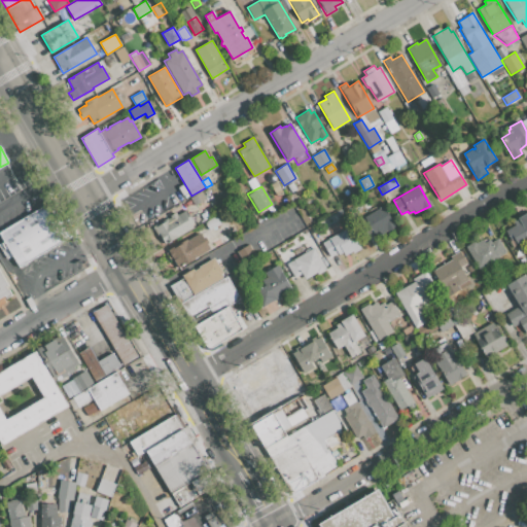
[(19,268),(11,256),(6,259),(0,249),(0,242),(3,241),(0,236),(0,231),(50,202),(70,237),(19,268)]
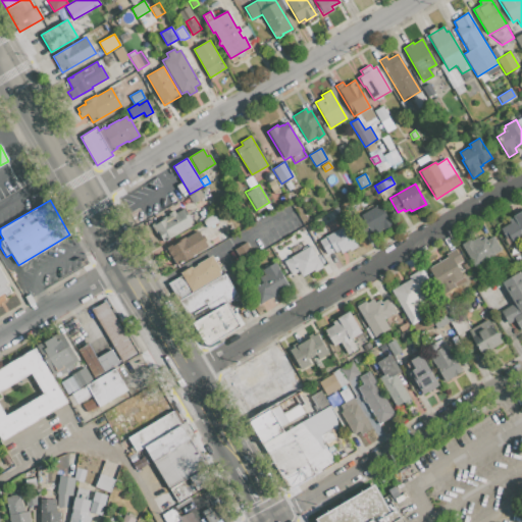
[(380,204),(392,225),(379,231),(376,226),(369,230),(368,228),(361,232),(353,219),(380,204)]
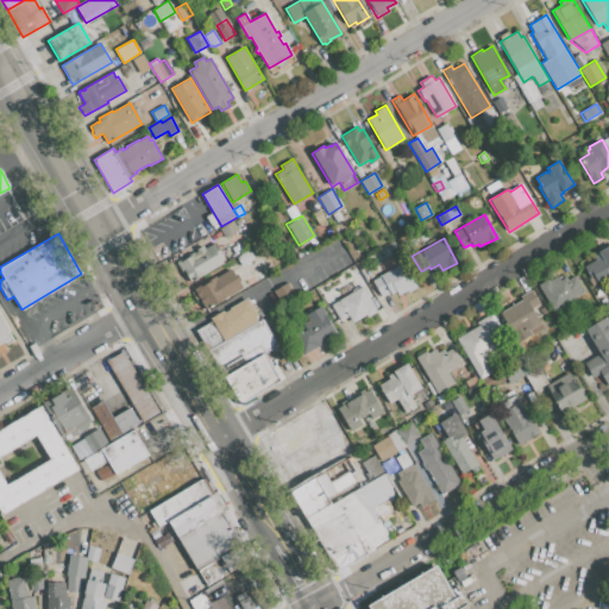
[(223,263),(190,282),(184,271),(182,272),(176,262),(203,245),(205,249),(212,245),(213,246),(215,245),(224,257),(220,259),(223,263)]
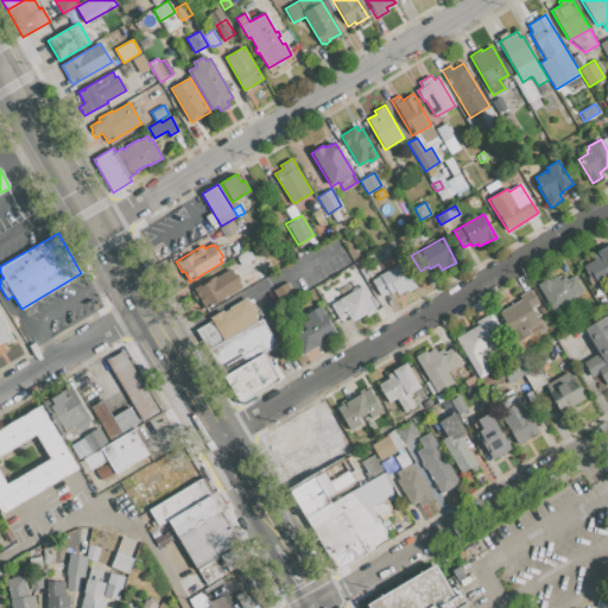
[(607,245),(607,279),(594,287),(582,266),(594,260),(591,257),(597,253),(596,252),(607,245)]
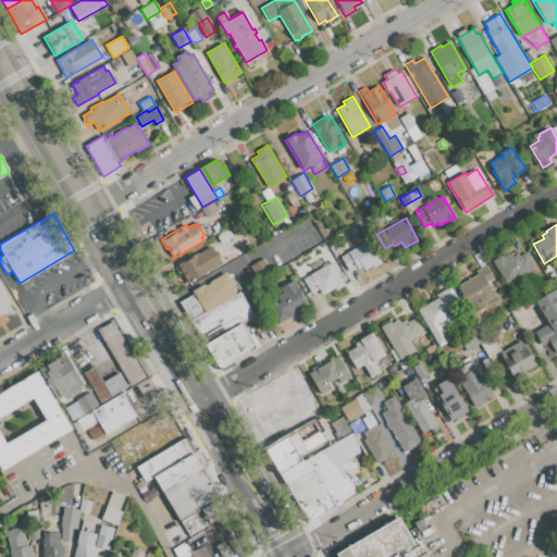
[(215,235),(227,229),(233,237),(221,244),(215,235)]
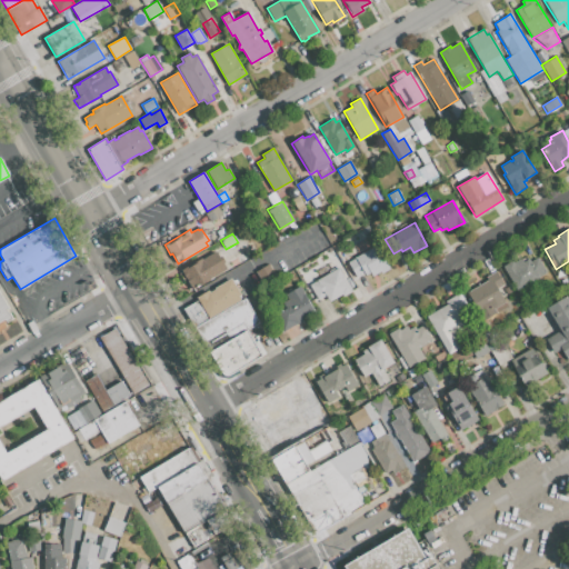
[(390,269),(381,273),(380,271),(372,276),(370,272),(365,276),(363,272),(356,277),(348,261),(359,255),(353,245),(365,239),(370,249),(377,245),(390,269)]
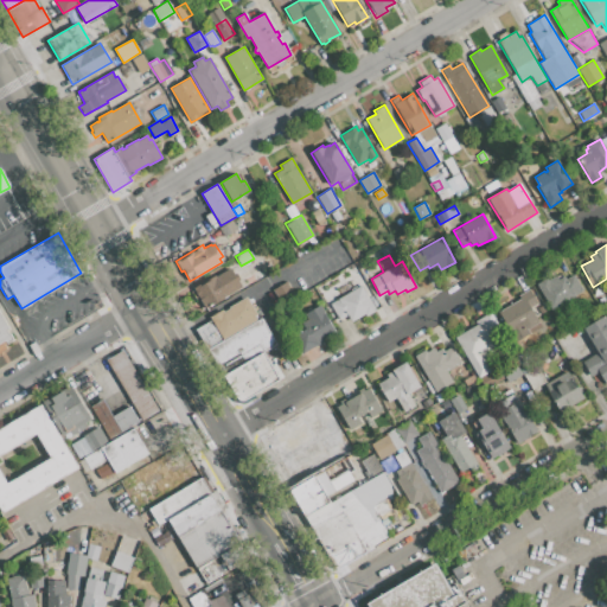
[(230,268),(241,286),(222,298),(223,299),(213,305),(212,304),(205,307),(193,288),(200,283),(202,285),(206,282),(206,280),(215,275),(216,276),(230,268)]
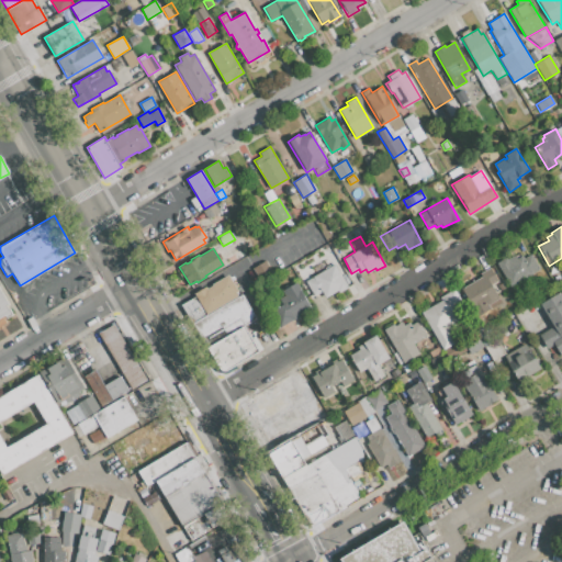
[(244,257),(231,266),(226,258),(239,249),(244,257)]
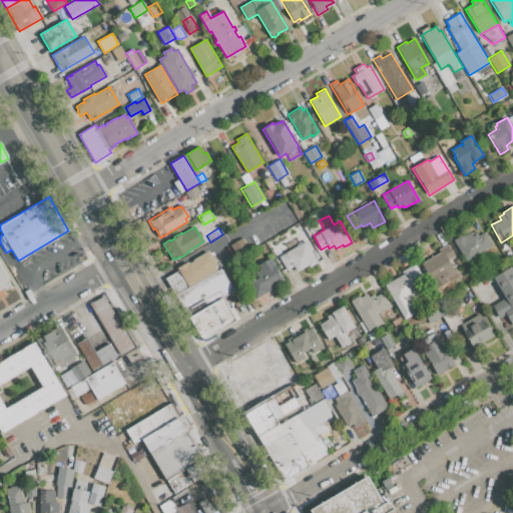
[(454,239),(462,234),(464,236),(470,233),(472,236),(477,233),(478,235),(485,232),(493,246),(467,263),(454,239)]
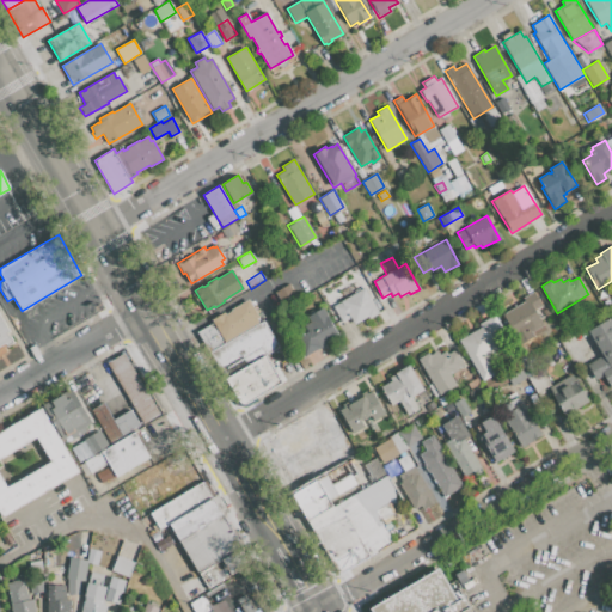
[(297,297),(282,305),(274,292),(288,283),(297,297)]
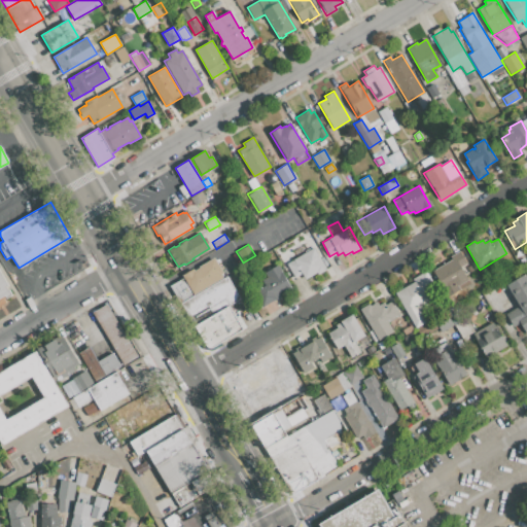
[(314,248),(325,270),(317,275),(316,273),(305,279),(302,273),(294,277),(286,262),(314,248)]
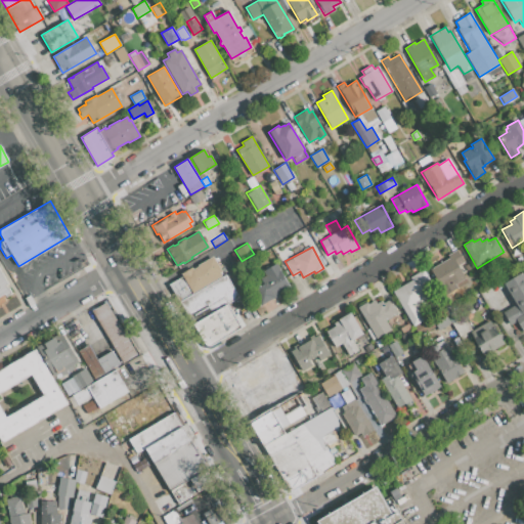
[(443,290),(431,268),(449,258),(447,255),(457,250),(464,262),(457,265),(465,277),(443,290)]
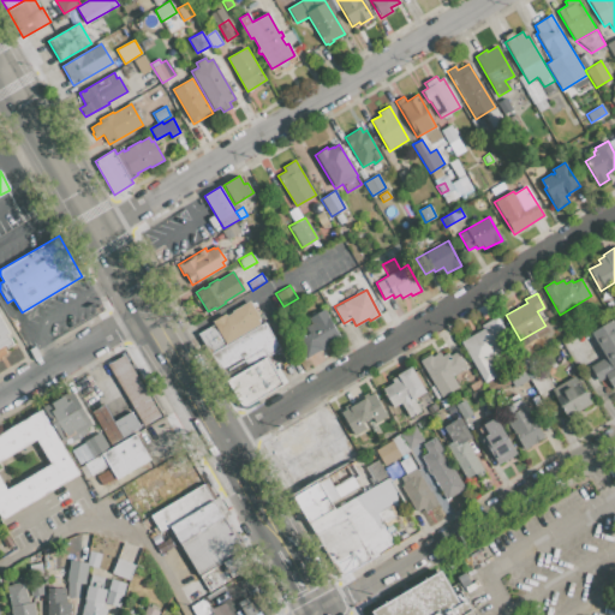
[(213,321),(225,314),(226,317),(233,312),(232,311),(250,300),(261,320),(258,321),(261,324),(226,345),(214,323),(213,321)]
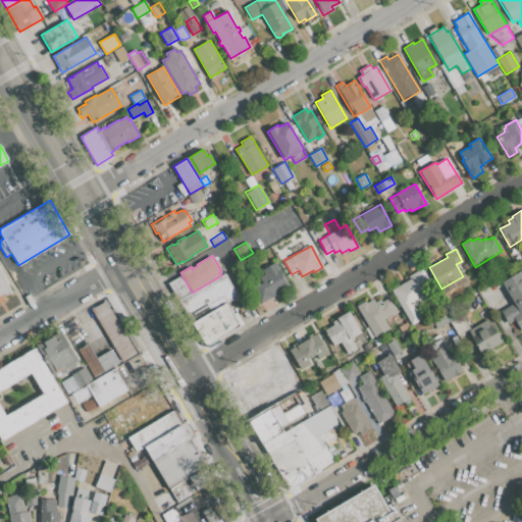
[(275,262),(289,286),(273,295),(274,296),(259,304),(251,289),(263,282),(260,277),(264,274),(262,269),(275,262)]
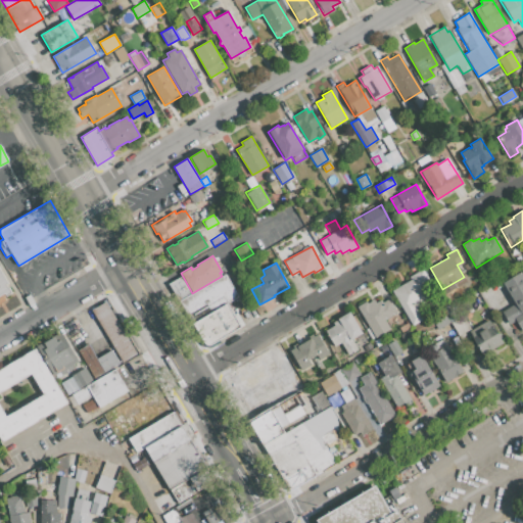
[(0,269),(8,283),(6,284),(11,293),(4,297),(5,299),(0,302),(0,269)]
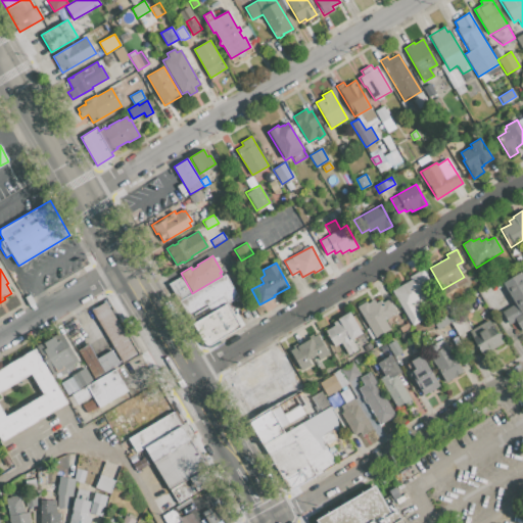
[(391,291),(412,279),(410,276),(422,269),(429,282),(420,287),(427,298),(415,305),(423,320),(412,326),(391,291)]
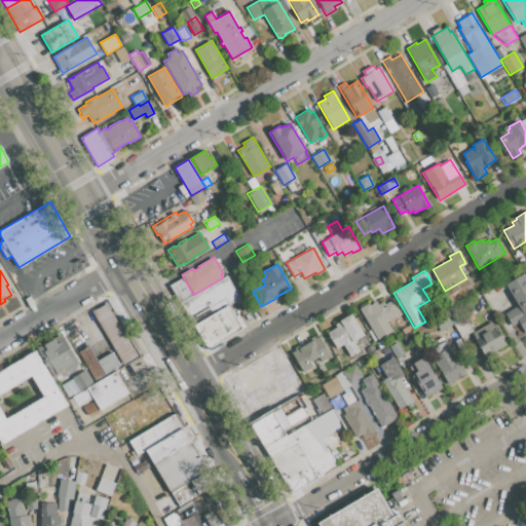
[(505,285),(524,273),(525,276),(525,332),(524,334),(518,323),(512,326),(504,313),(517,305),(505,285)]
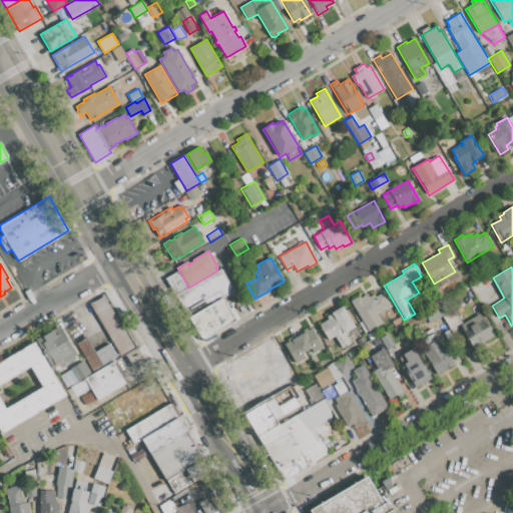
[(220,269),(233,291),(222,297),(188,317),(175,295),(188,288),(217,271),(220,269)]
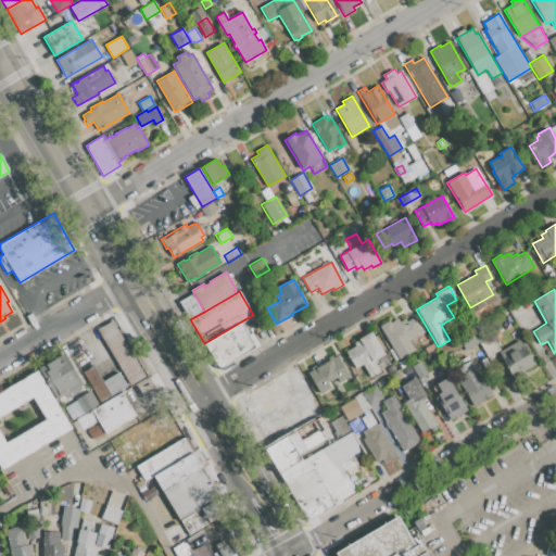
[(204,312),(190,319),(189,320),(178,302),(193,292),(204,312)]
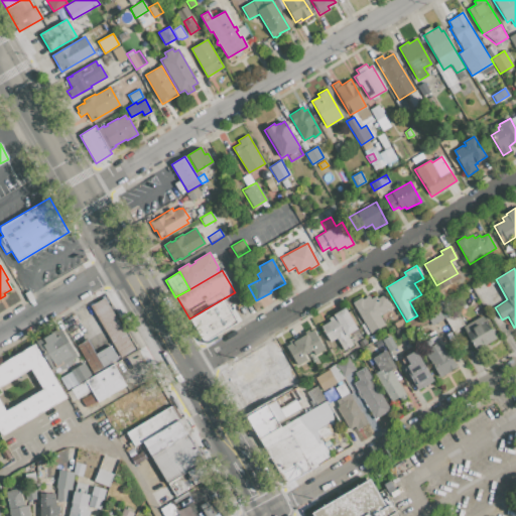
[(353,302),(361,297),(363,299),(369,295),(371,298),(376,295),(377,298),(384,294),(392,308),(380,315),(385,325),(370,333),(353,302)]
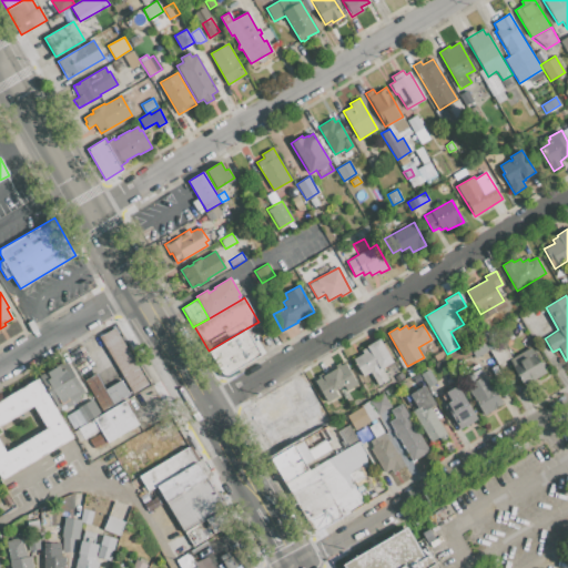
[(114,326),(150,383),(133,394),(98,337),(114,326)]
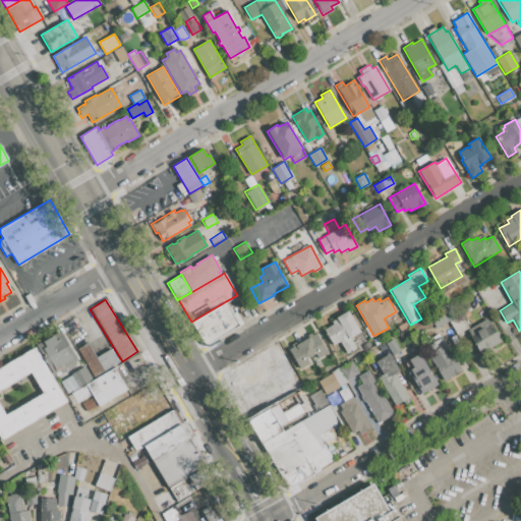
[(449,322),(444,313),(441,307),(453,300),(461,314),(449,322)]
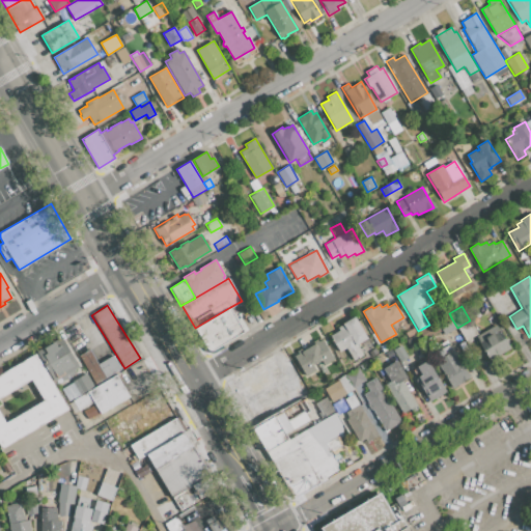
[(230,307),(244,332),(213,351),(212,351),(210,351),(208,350),(195,328),(230,307)]
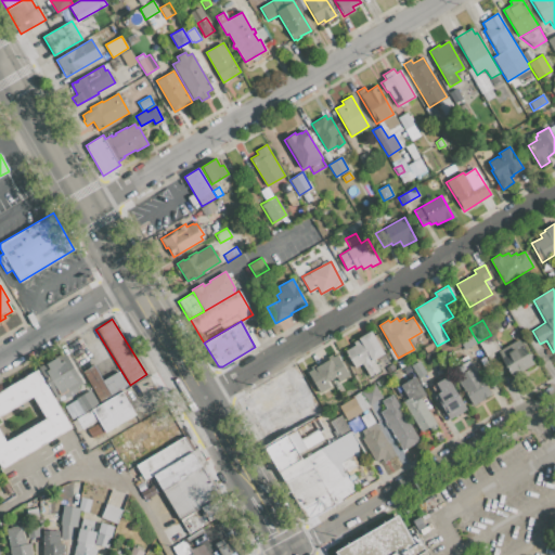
[(345,351),(355,346),(352,343),(358,339),(358,338),(371,331),(384,353),(373,360),(379,371),(369,377),(361,364),(355,368),(345,351)]
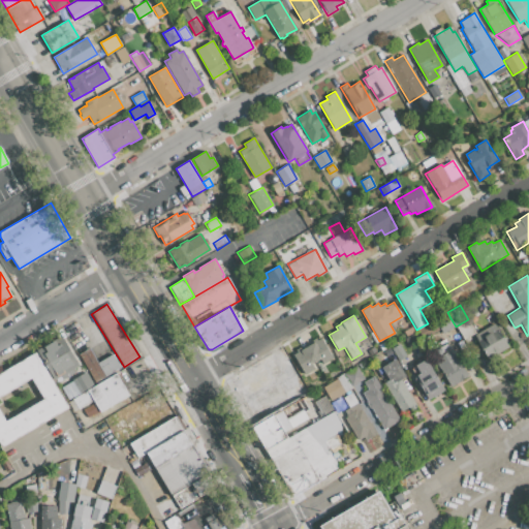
[(456,327),(443,334),(441,331),(438,325),(450,318),(456,327)]
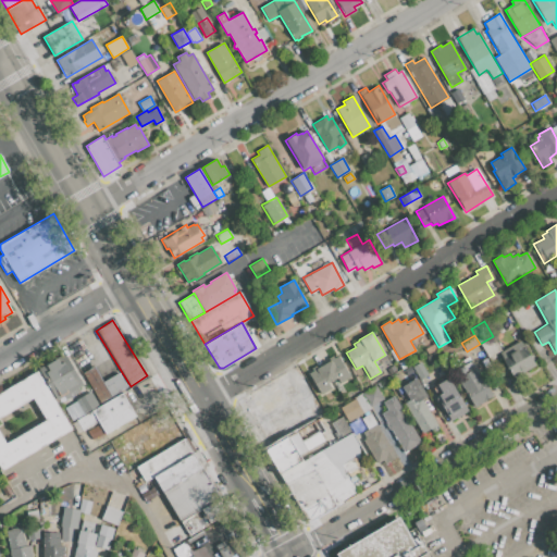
[(438,347),(450,341),(458,336),(461,343),(465,348),(445,359),(438,347)]
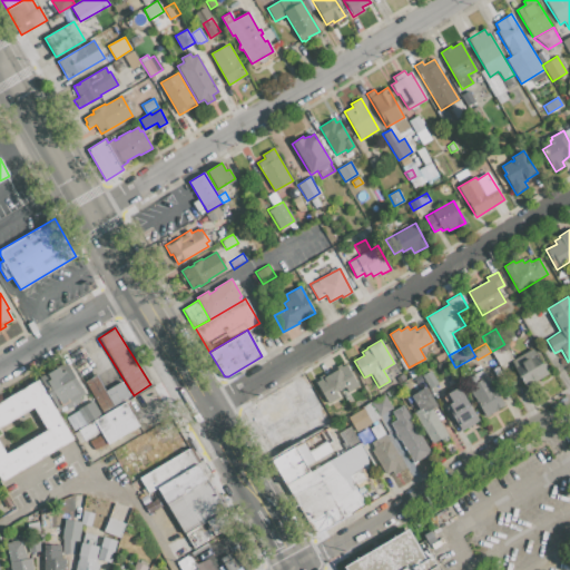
[(491,352),(504,344),(513,359),(500,366),(491,352)]
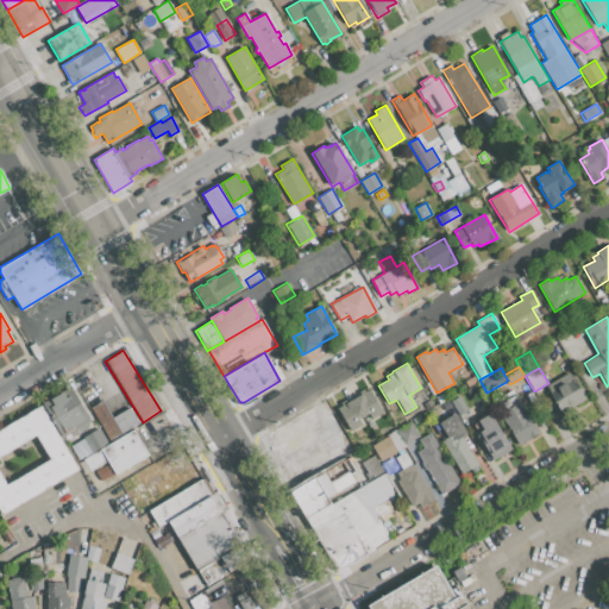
[(545,385),(570,371),(586,400),(562,414),(545,385)]
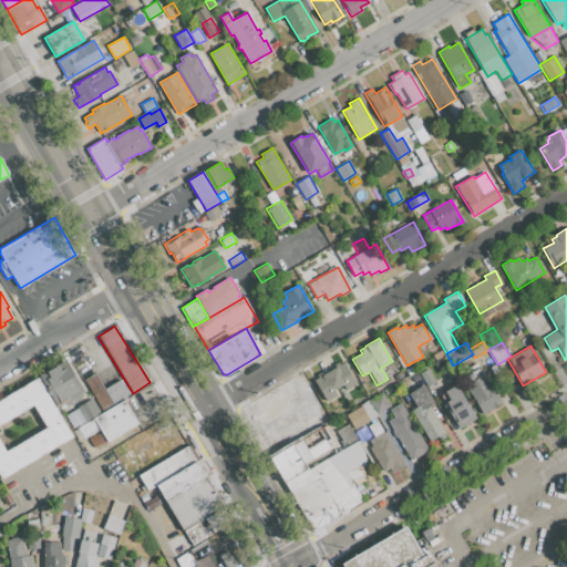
[(65,403),(59,408),(40,375),(66,360),(85,392),(80,395),(81,398),(68,406),(65,403)]
